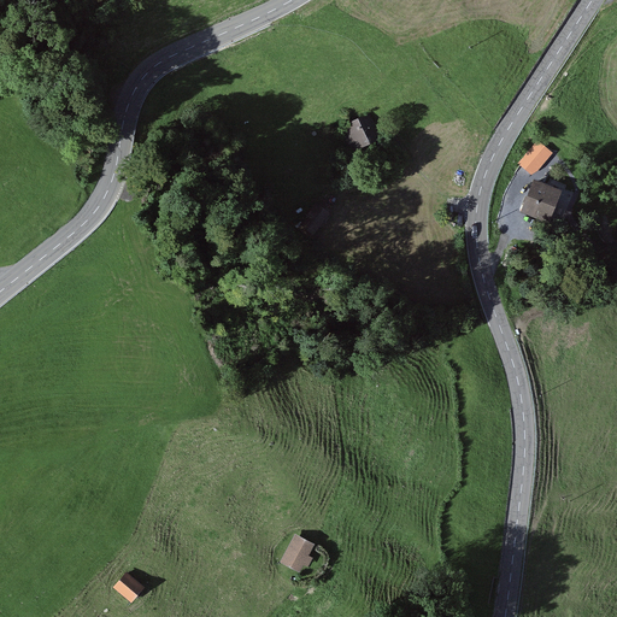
[(368,116),(341,129),(356,157),(382,144),(368,116)]
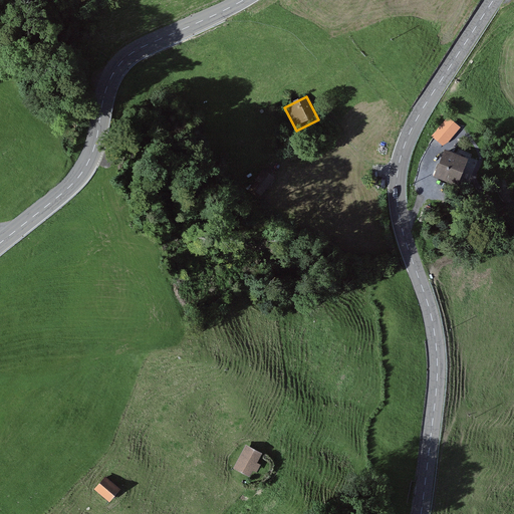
[(444,151),(433,177),(455,187),(466,161),(444,151)]
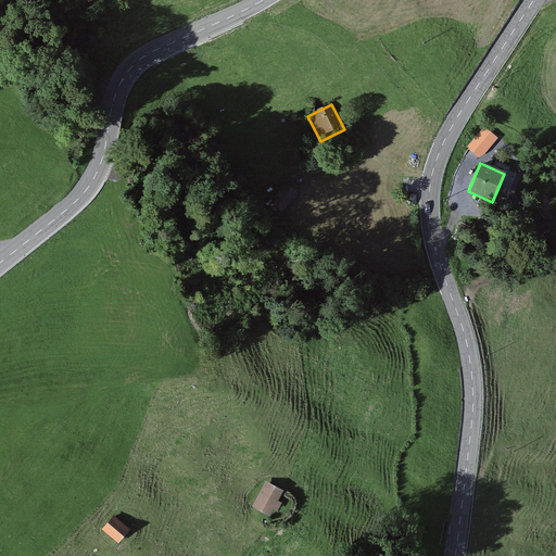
[(281,491),(264,481),(250,507),(272,519),(280,503),(276,501),(281,491)]
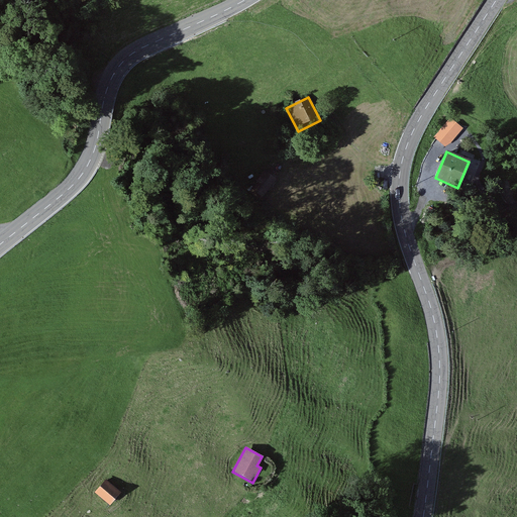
[(119,494),(104,480),(93,492),(108,505),(119,494)]
